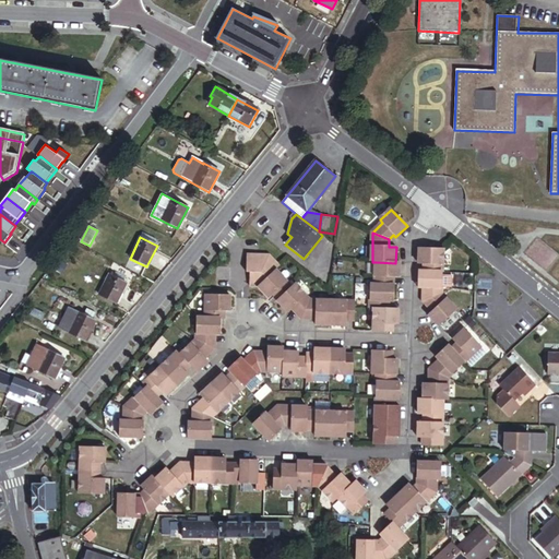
[(443,273),(444,250),(420,249),(419,264),(427,265),(427,272),(443,273)]
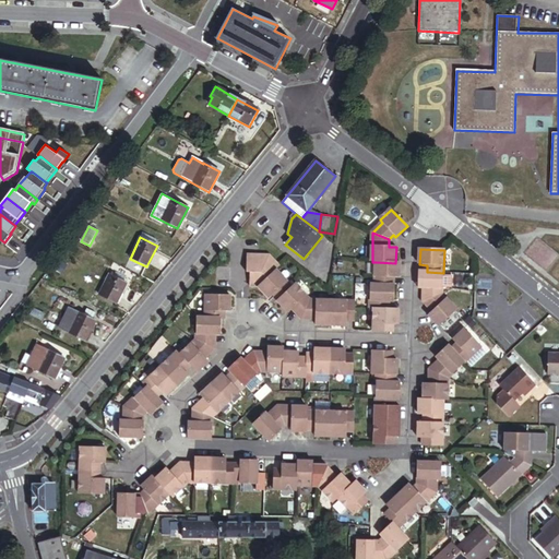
[(276,270),(280,266),(270,256),(247,254),(247,272),(250,272),(250,286),(259,286),(276,270)]
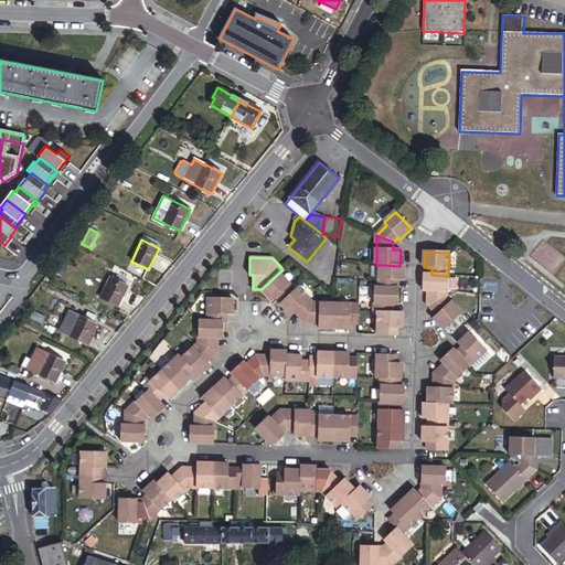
[(404,281),(405,266),(400,266),(380,265),(380,288),(396,289),(396,281),(404,281)]
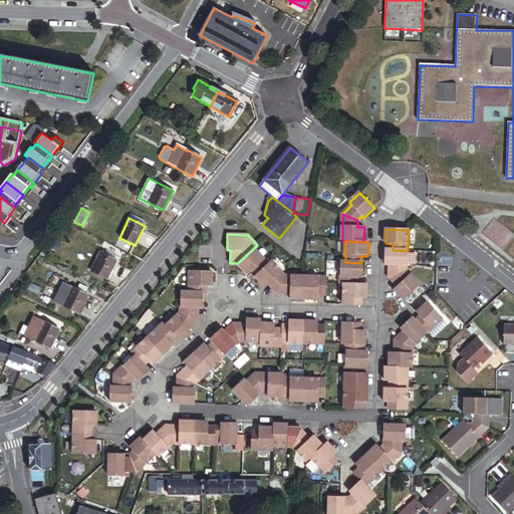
[(258,274),(269,263),(254,248),(238,263),(248,274),(253,269),(258,274)]
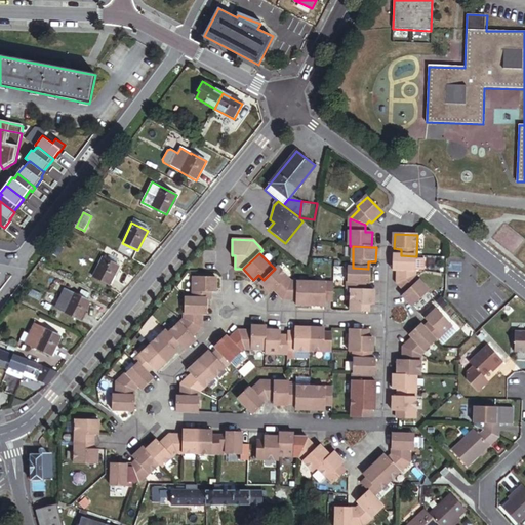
[(416,276),(416,256),(401,255),(394,255),(393,271),(400,271),(400,282),(416,276)]
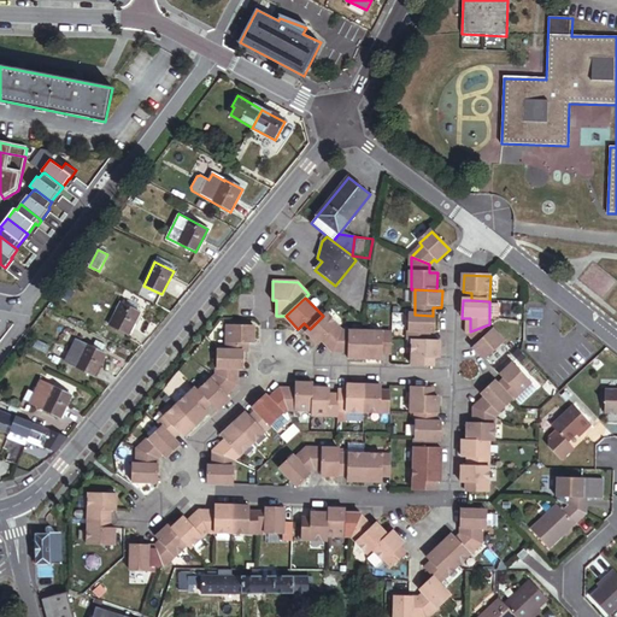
[(141,309),(128,303),(125,306),(139,312),(141,309)]
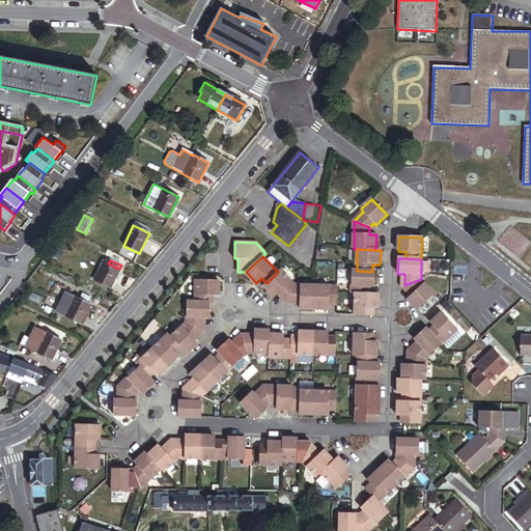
[(110,288),(120,269),(119,269),(108,263),(105,261),(94,281),(110,288)]
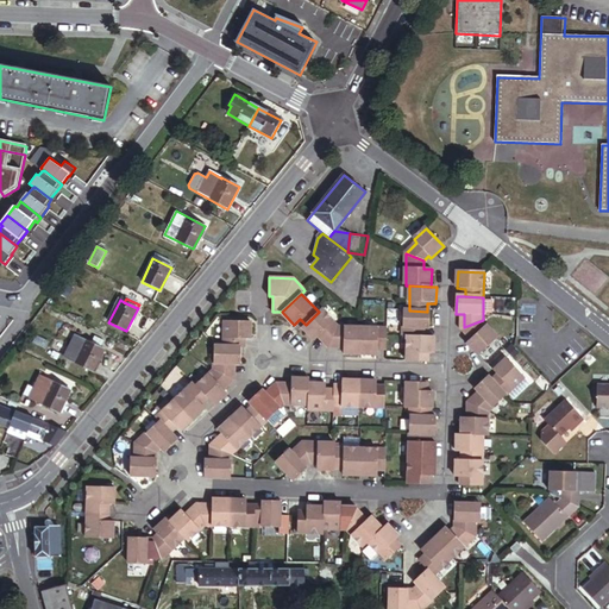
[(331,344),(339,327),(322,309),(319,312),(306,325),(301,327),(314,340),(318,338),(319,338),(331,344)]
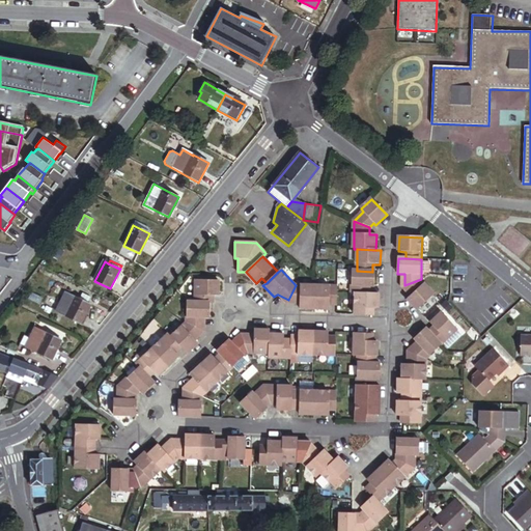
[(374,287),(375,272),(372,272),(357,271),(353,271),(352,294),(356,294),(367,294),(368,286),(374,287)]
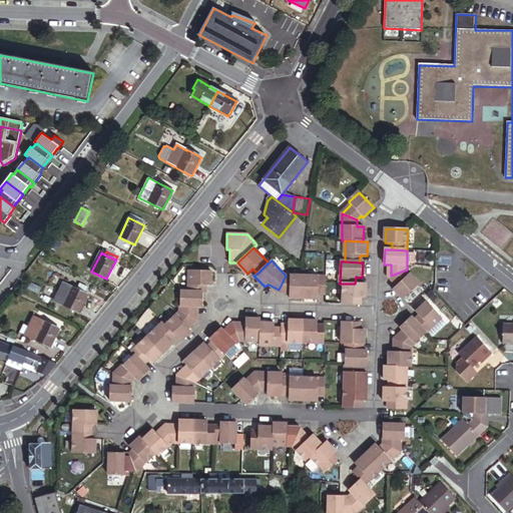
[(404,300),(419,285),(407,270),(391,276),(398,285),(394,290),(404,300)]
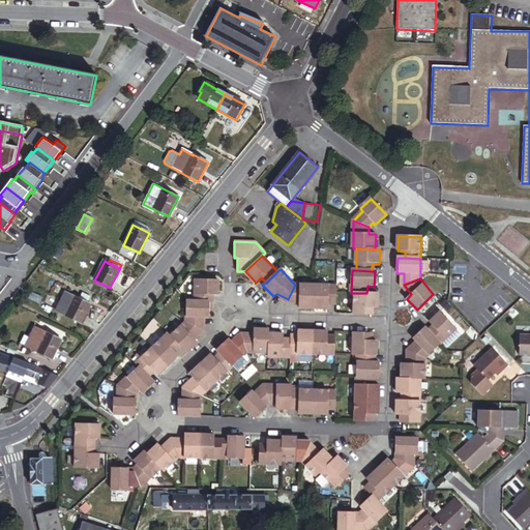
[(217,295),(218,280),(195,280),(195,301),(207,301),(207,295),(217,295)]
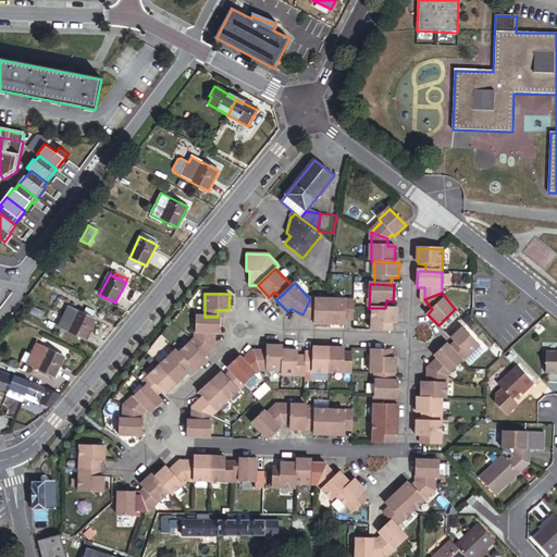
[(330,324),(331,300),(310,299),(302,314),(314,316),(314,324),(330,324)]
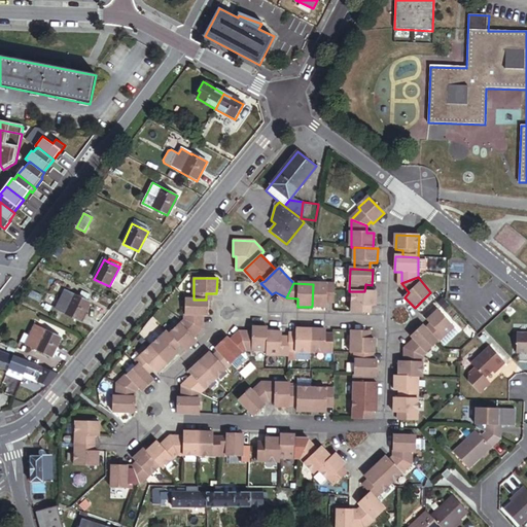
[(335,301),(336,285),(313,284),(312,307),(327,308),(327,301),(335,301)]
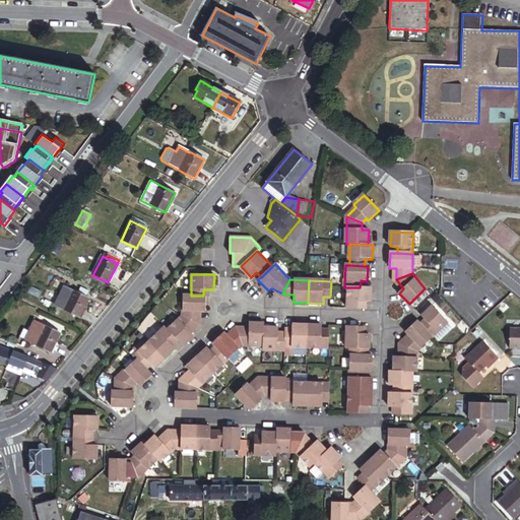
[(88,299),(86,298),(78,294),(64,286),(55,306),(79,318),(88,299)]
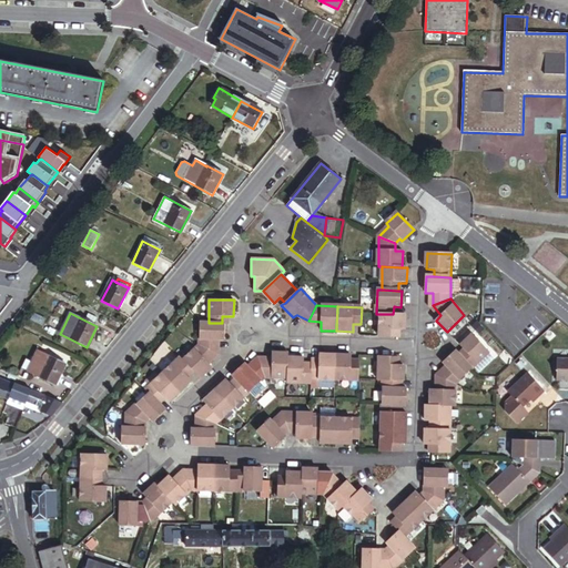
[(94,325),(98,318),(89,314),(85,321),(94,325)]
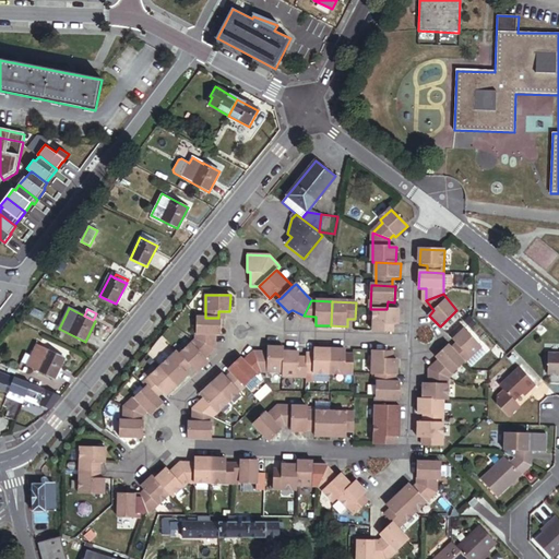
[(399,325),(399,310),(387,309),(375,309),(373,332),(391,333),(391,325),(399,325)]
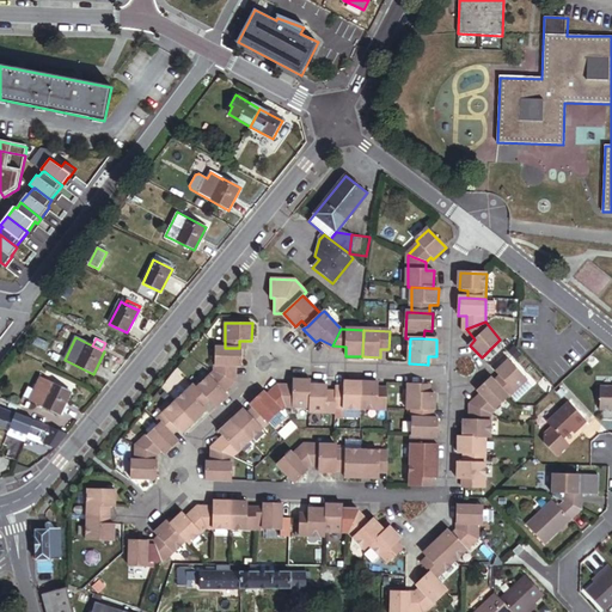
[(242,366),(242,348),(239,348),(225,348),(215,348),(214,371),(233,380),(233,366),(242,366)]
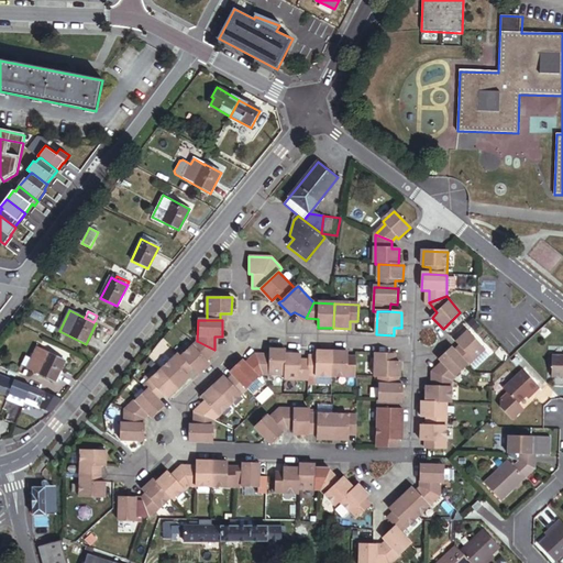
[(468,366),(485,351),(467,332),(456,343),(461,349),(456,353),(468,366)]
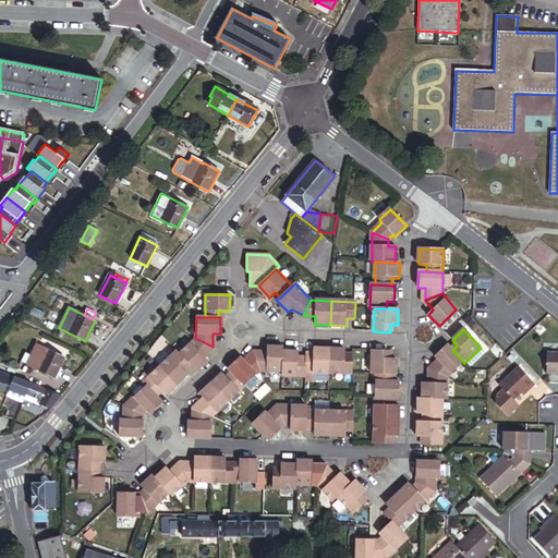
[(204,355),(213,347),(195,338),(179,353),(189,363),(196,371),(208,361),(204,355)]
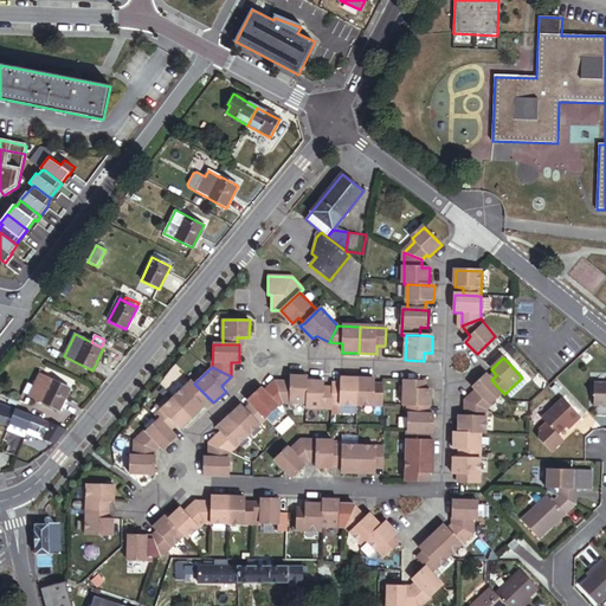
[(181,375),(176,372),(171,378),(176,382),(181,375)]
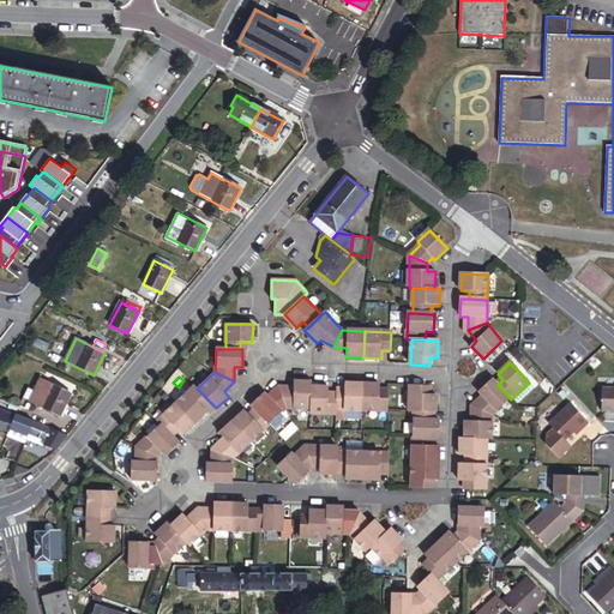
[(493,416),(511,399),(498,385),(492,379),(479,392),(483,398),(475,408),(493,416)]
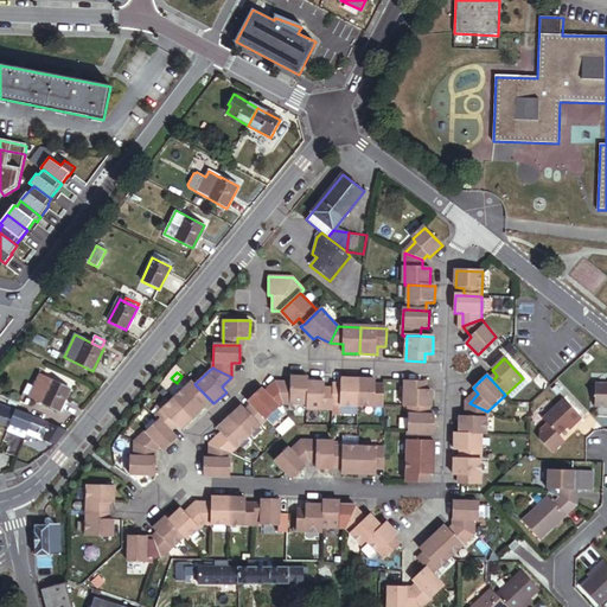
[(69,389),(40,376),(30,397),(58,411),(69,389)]
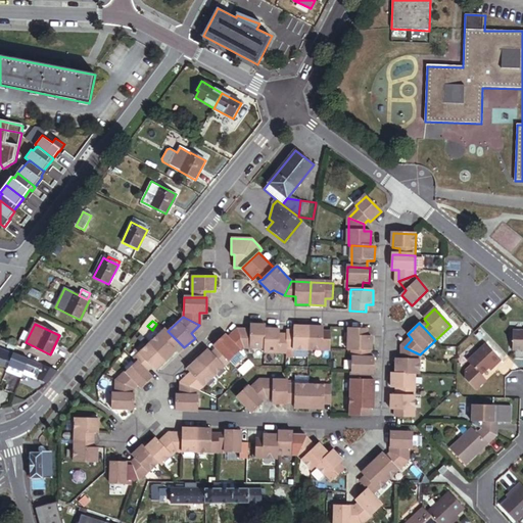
[(265,349),(265,330),(265,326),(250,325),(250,333),(238,332),(244,348),(265,349)]
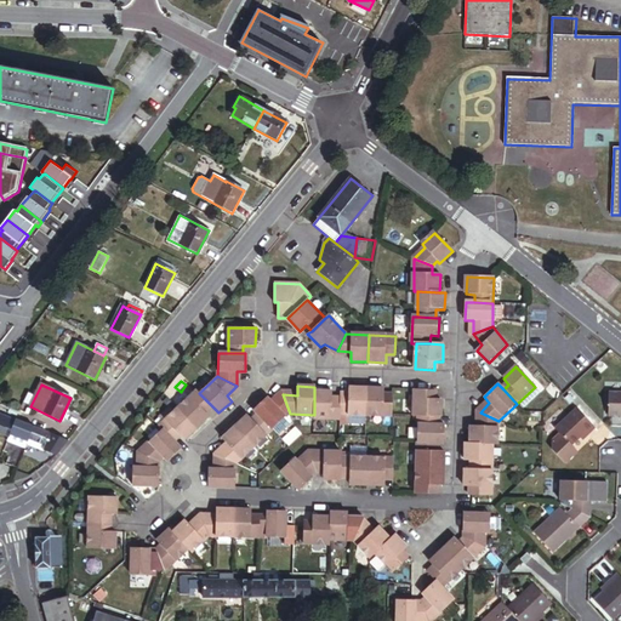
[(366,416),(366,388),(349,388),(349,397),(341,397),(340,400),(340,415),(366,416)]
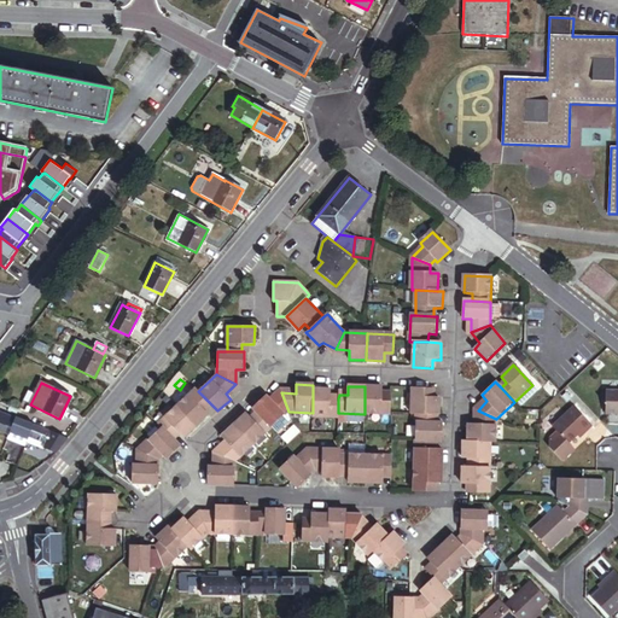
[(391,415),(391,396),(383,396),(383,388),(365,386),(365,414),(391,415)]
